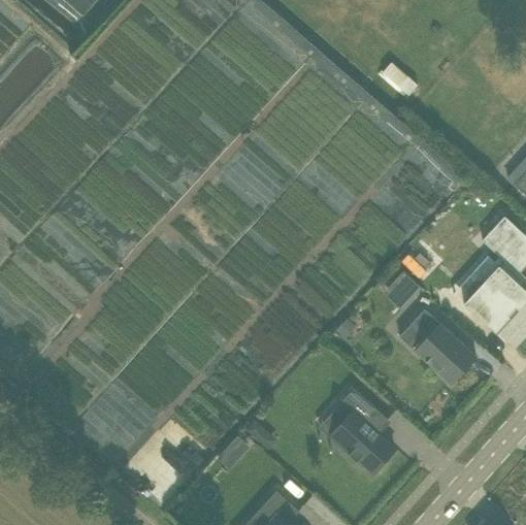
[(525,173),(513,188),(525,199),(525,173)]
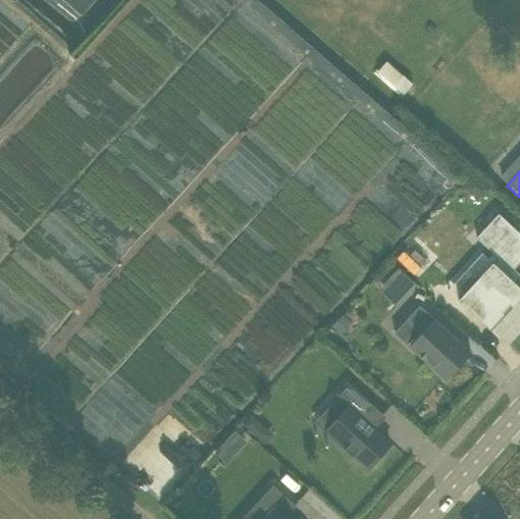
[(519,261),(519,232),(499,213),(476,237),(494,252),(499,257),(495,262),(494,261),(459,299),(475,314),(490,328),(505,313),(503,311),(511,303),(514,306),(519,298),(519,286),(515,281),(519,276),(519,273),(514,268),(519,261)]
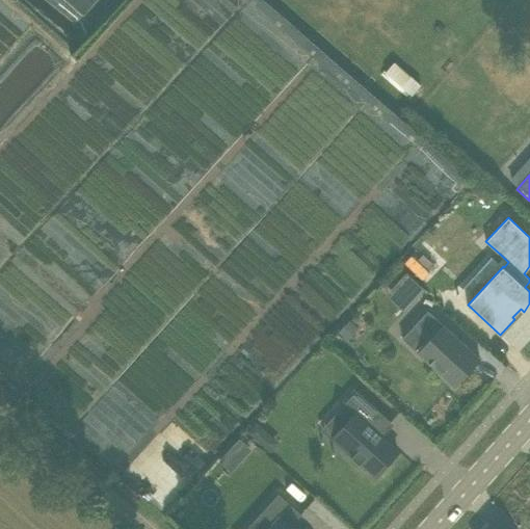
[(420,256),(409,266),(449,301),(468,282),(440,256),(431,266),(420,256)]
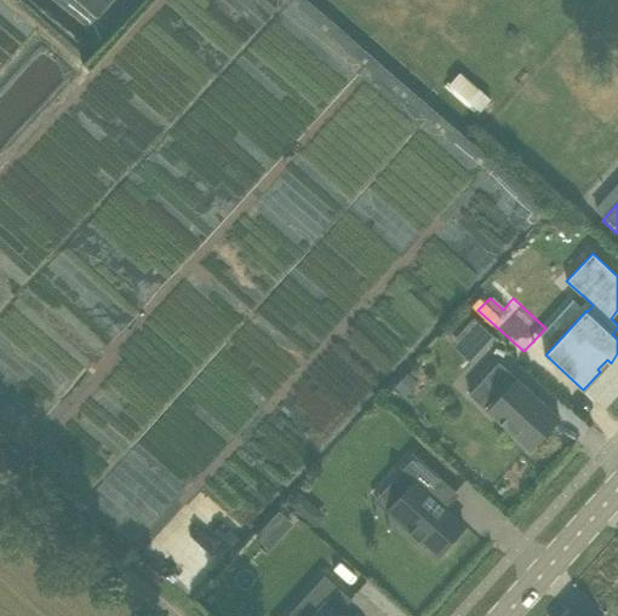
[(456,339),(478,358),(493,341),(471,322),(456,339)]
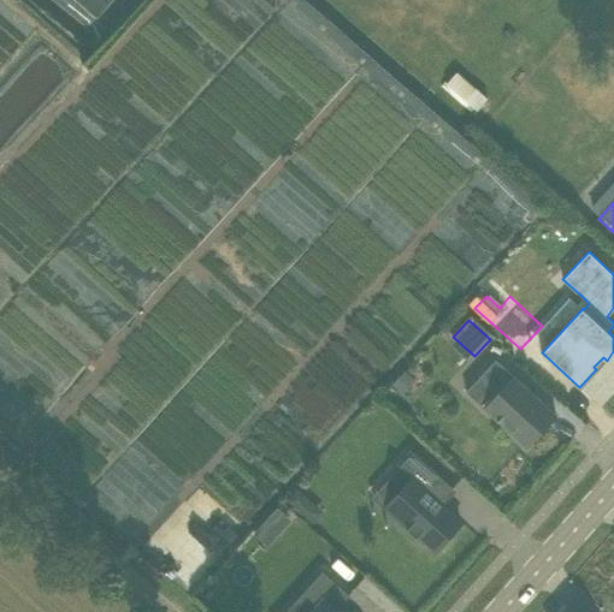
[(464,396),(524,451),(554,419),(493,363),(464,396)]
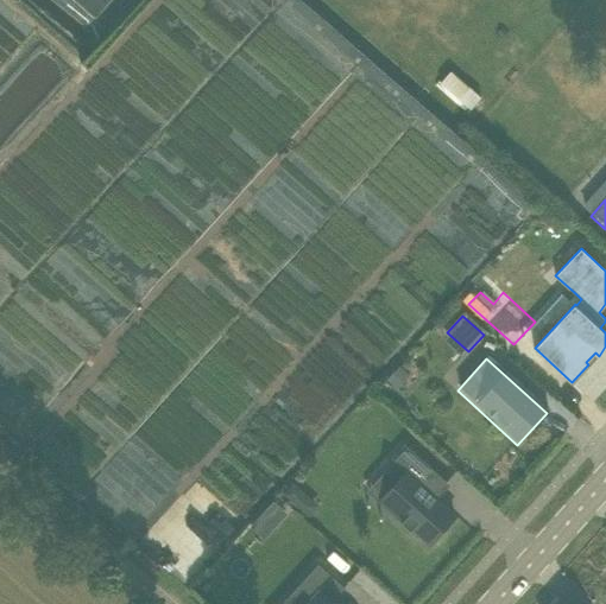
[(397,369),(385,382),(396,392),(408,379),(397,369)]
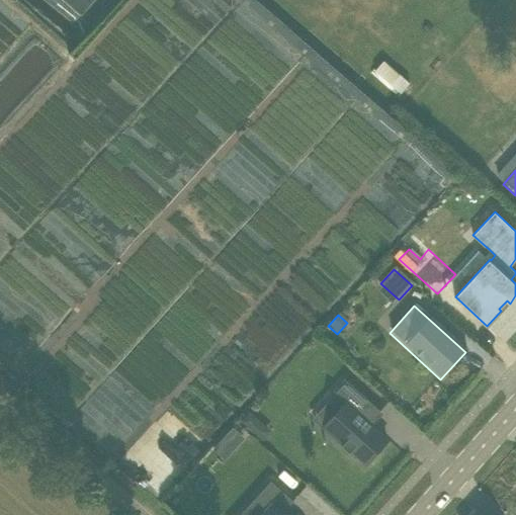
[(323,428),(341,445),(339,447),(347,454),(349,452),(363,464),(384,440),(369,427),(366,424),(377,412),(344,382),(333,395),(344,405),(323,428)]
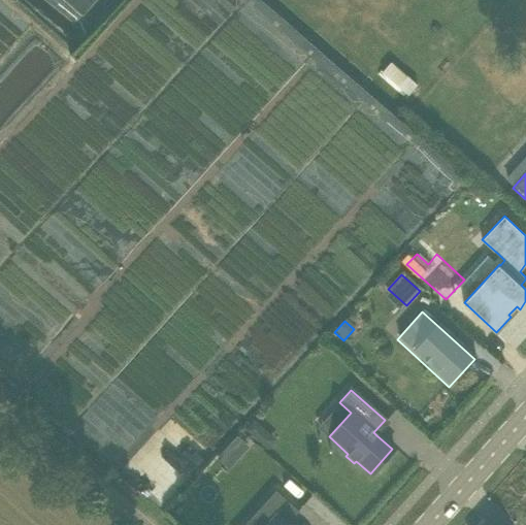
[(256,444),(265,434),(253,423),(243,432),(256,444)]
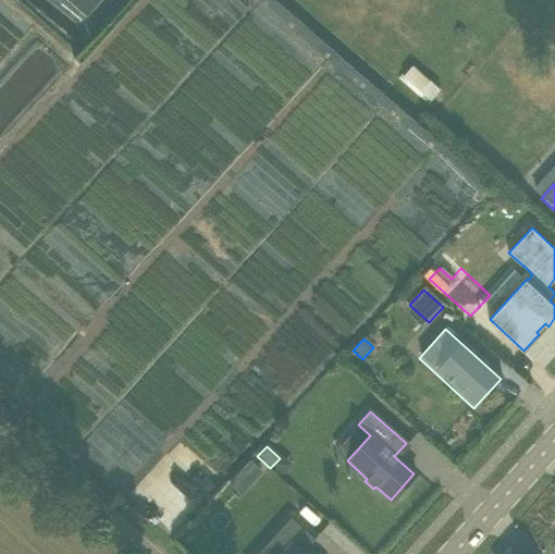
[(262,474),(249,463),(236,477),(249,488),(262,474)]
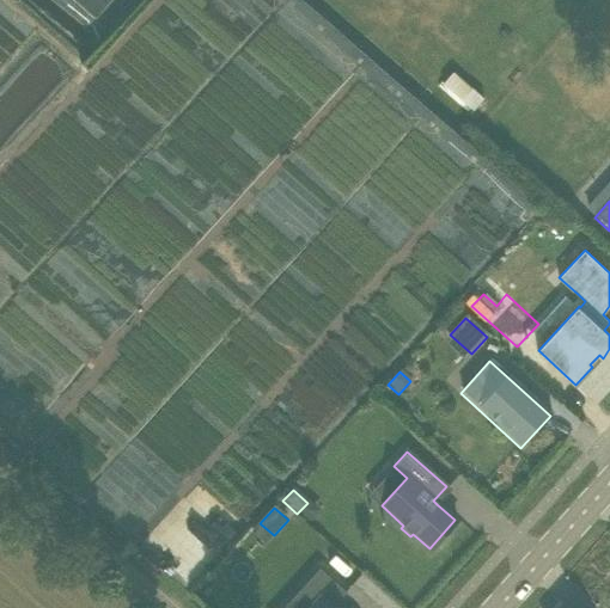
[(335,607),(345,595),(318,571),(293,599),(303,607),(335,607)]
